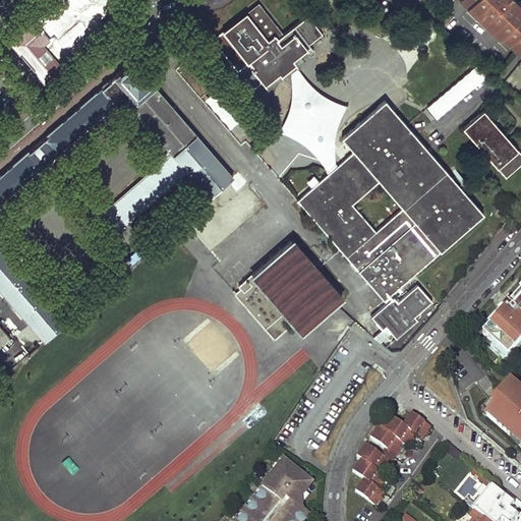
[(58,0),(11,40),(29,60),(45,79),(61,65),(60,64),(105,26),(98,17),(114,4),(110,0),(58,0)]
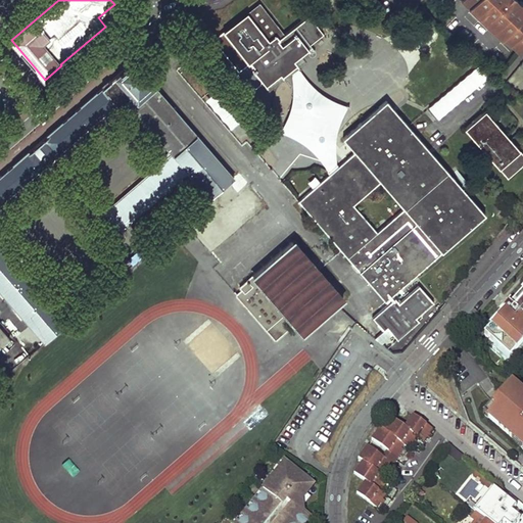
[(461,0),(486,21),(507,0),(461,0)]
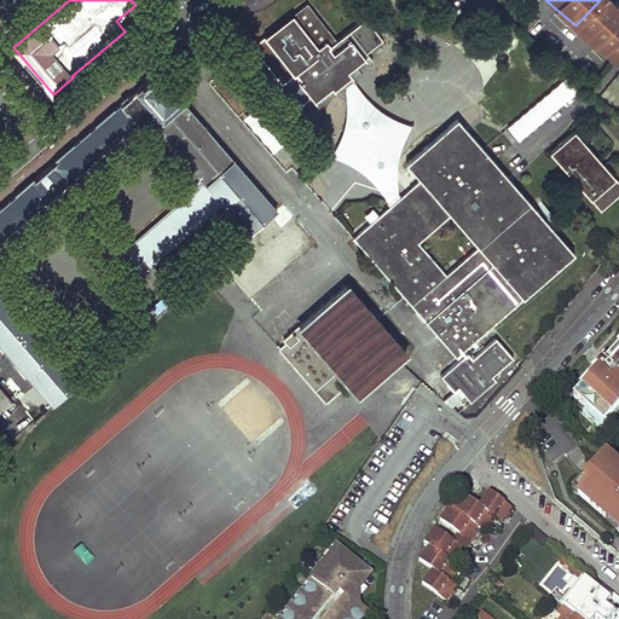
[(596,40),(618,59),(618,57),(618,5),(615,1),(612,4),(608,0),(600,0),(576,25),(594,42),(596,40)]
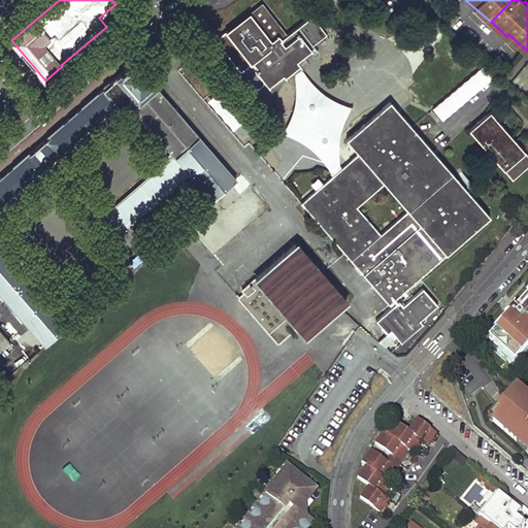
[(265,2),(219,38),(243,71),(254,63),(268,81),(283,69),(288,75),(296,69),(288,59),(293,56),(296,59),(329,33),(314,14),(290,34),(265,2)]
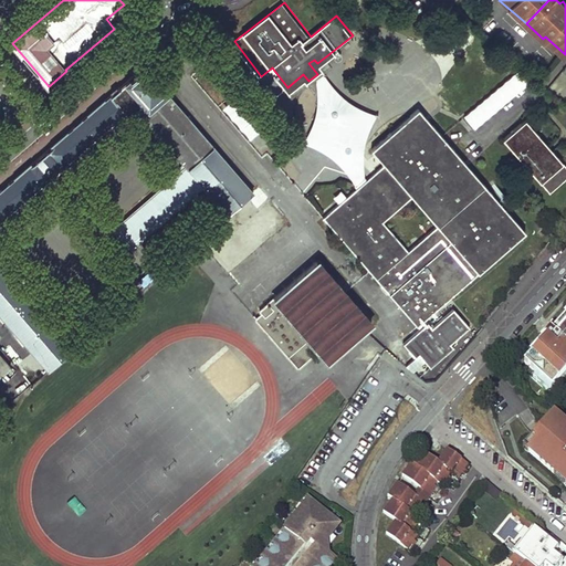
[(0,315),(48,371),(74,349),(0,263),(0,213),(122,108),(126,113),(130,114),(137,108),(187,165),(114,229),(132,249),(203,185),(229,215),(253,194),(144,66),(128,80),(0,191),(0,315)]
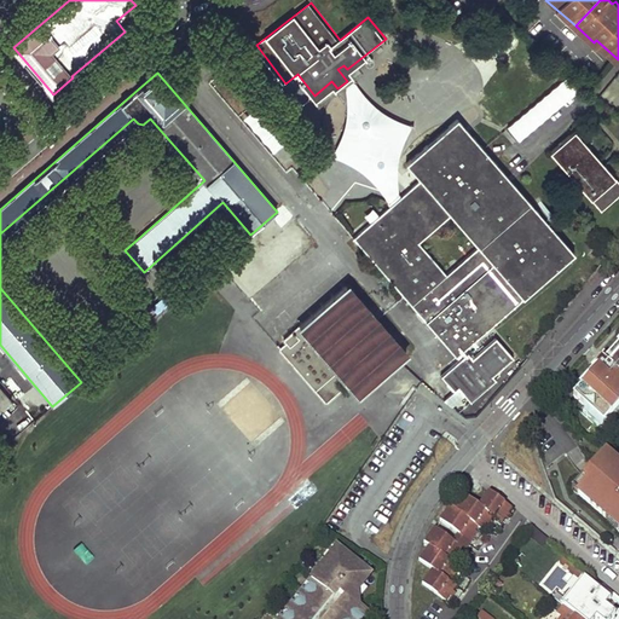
[(576,92),(568,81),(553,91),(562,103),(576,92)]
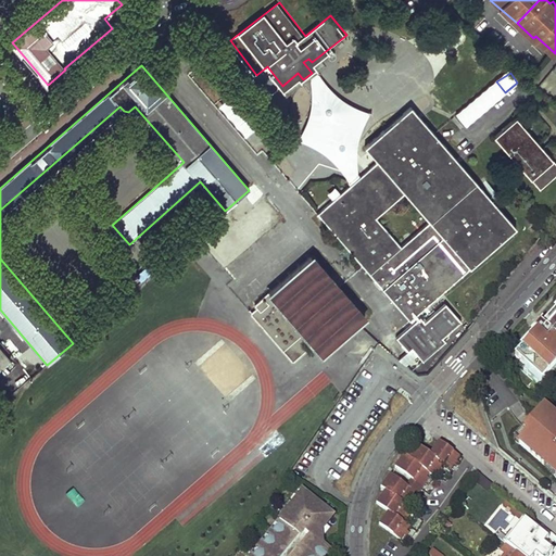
[(496,81),(492,85),(501,96),(505,92),(496,81)]
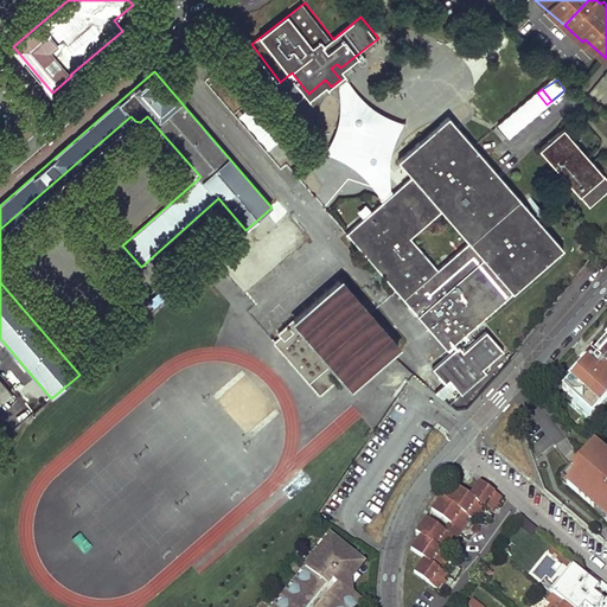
[(229,93),(221,98),(231,113),(238,107),(229,93)]
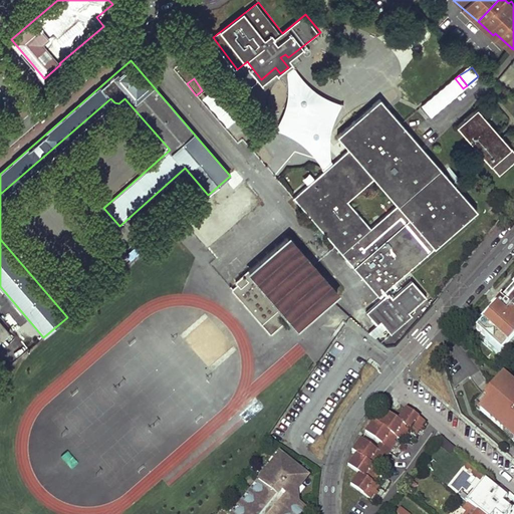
[(431,114),(464,89),(463,88),(455,78),(423,103),(431,114)]
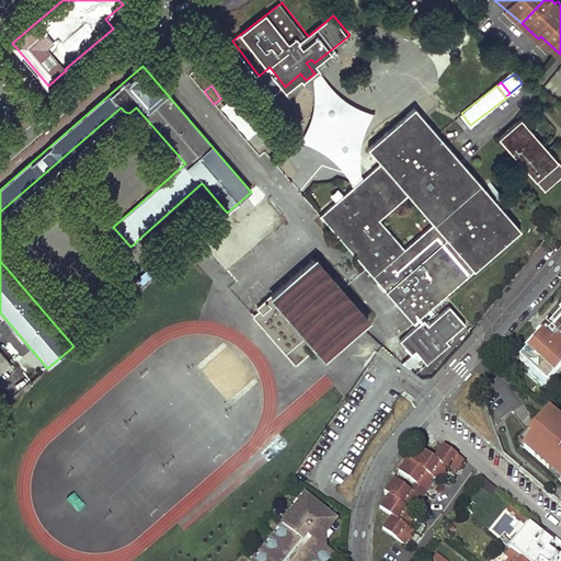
[(232,107),(260,139),(266,133),(239,102),(232,107)]
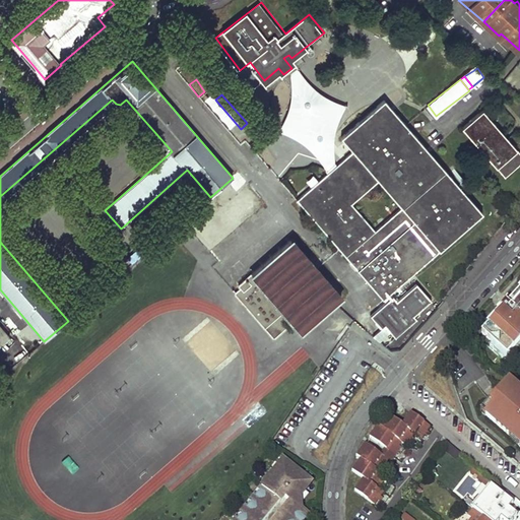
[(338,132),(351,148),(295,196),(380,296),(478,208),(380,96),(338,132)]
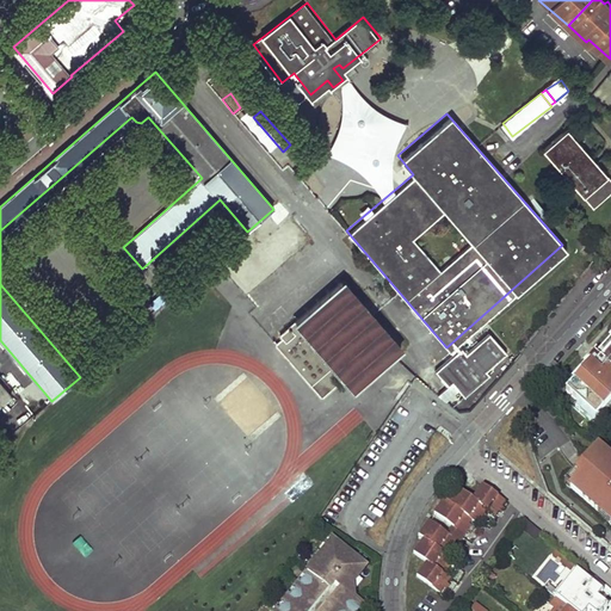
[(610,190),(610,176),(568,128),(543,149),(594,205),(610,190)]
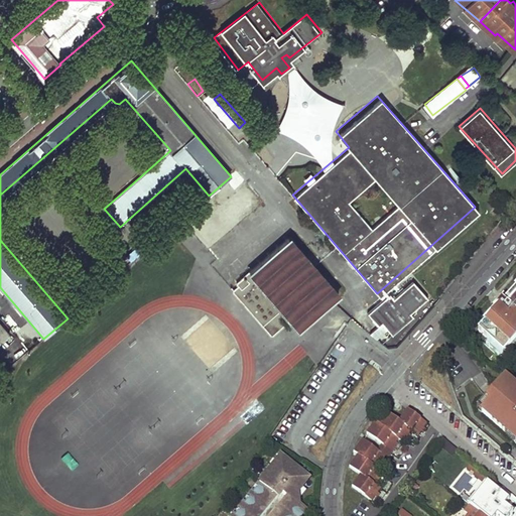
[(340,292),(287,238),(238,283),(241,287),(235,293),(241,299),(274,337),(288,324),(286,321),(290,317),(300,329),(340,292)]
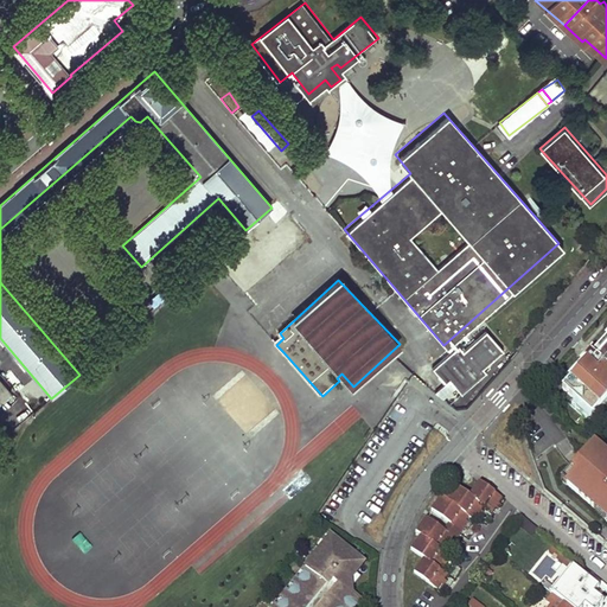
[(466,393),(490,371),(487,368),(508,350),(490,330),(467,350),(462,345),(438,368),(451,383),(454,379),(460,387),(466,393)]
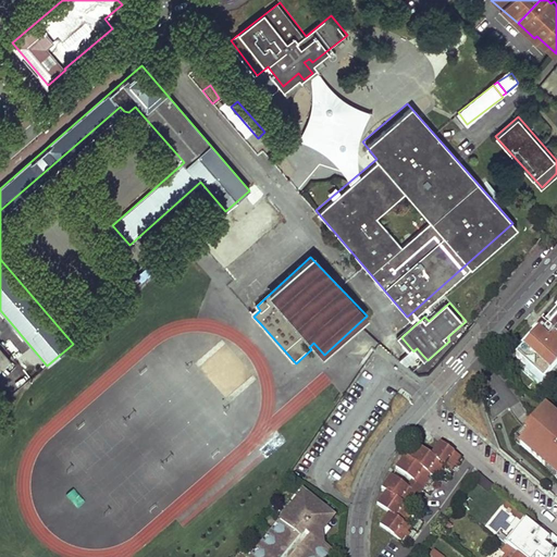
[(556,312),(548,322),(543,327),(541,326),(535,332),(537,334),(516,358),(524,367),(542,383),(556,368),(554,366),(556,361),(556,312)]
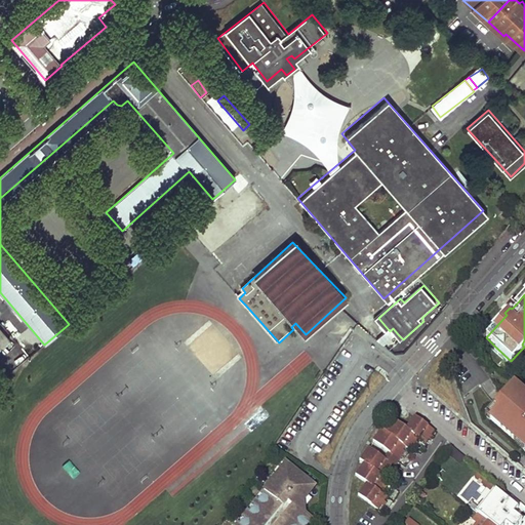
[(512,299),(501,311),(505,313),(510,308),(512,309),(517,304),(512,299)]
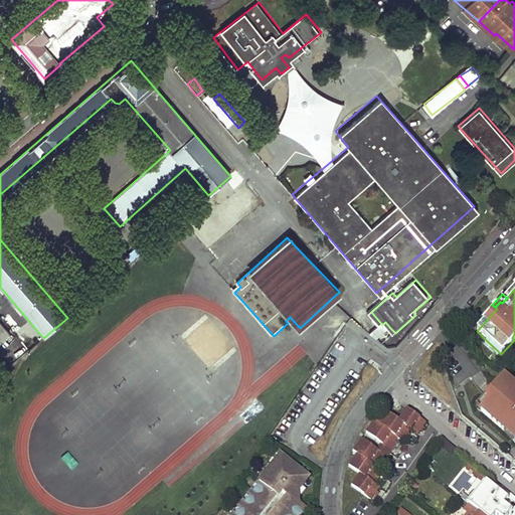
[(390,328),(385,322),(382,325),(373,333),(379,338),(390,328)]
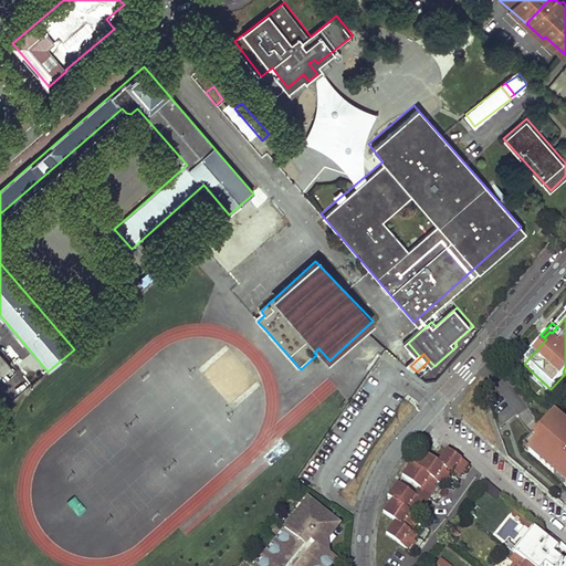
[(0,355),(0,379),(12,369),(0,355)]
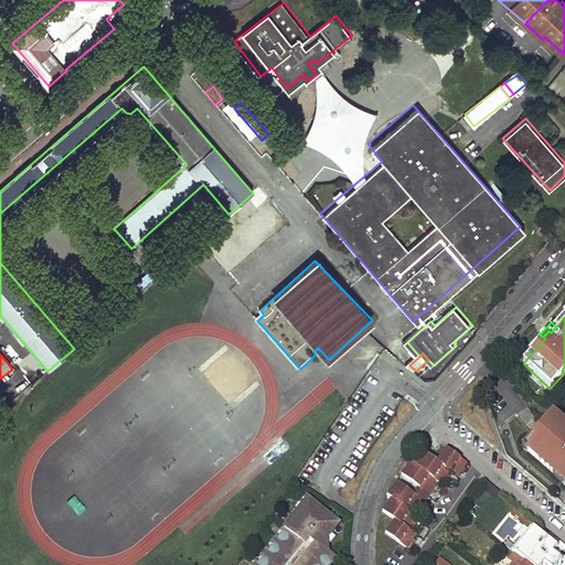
[(564,424),(554,414),(544,425),(542,424),(532,436),(533,437),(523,448),(564,484),(564,424)]
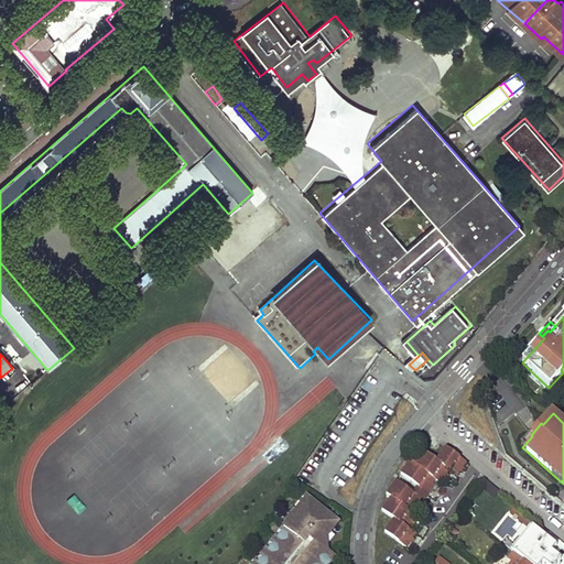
[(411,463),(402,476),(418,488),(426,494),(432,486),(435,480),(442,485),(451,474),(458,479),(467,466),(446,449),(436,463),(425,454),(416,466),(411,463)]
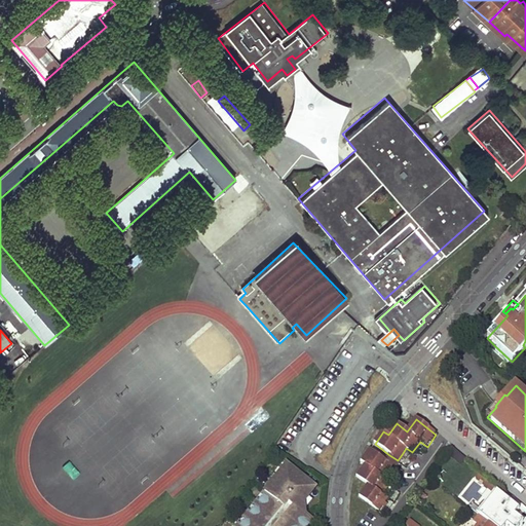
[(370,450),(361,462),(366,465),(358,476),(369,485),(360,497),(379,512),(389,499),(382,494),(389,483),(384,479),(386,476),(392,467),(384,461),(370,450)]
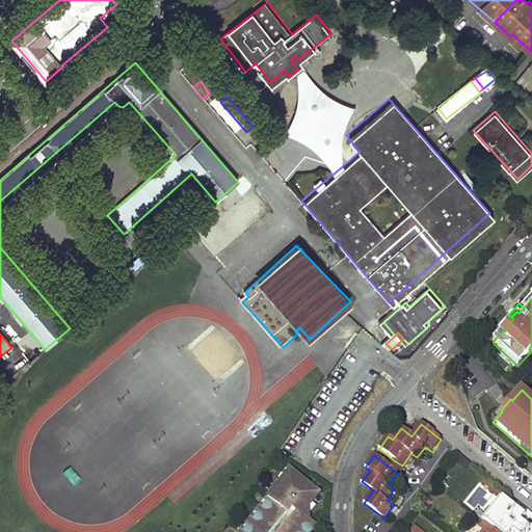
[(473,466),(461,456),(456,462),(467,473),(473,466)]
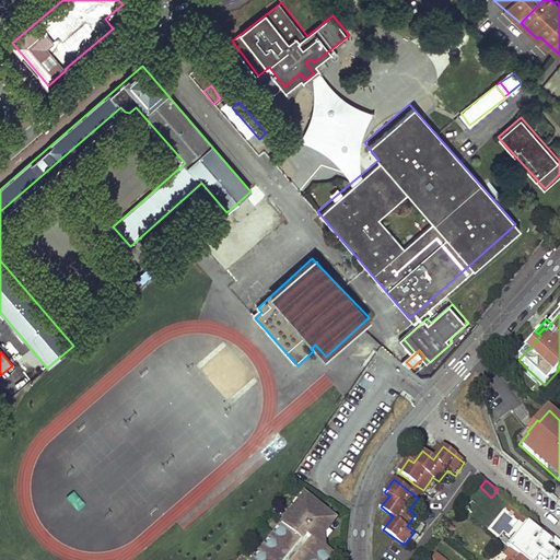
[(418,498),(411,506),(416,509),(433,485),(429,482),(423,490),(415,485),(409,491),(418,498)]
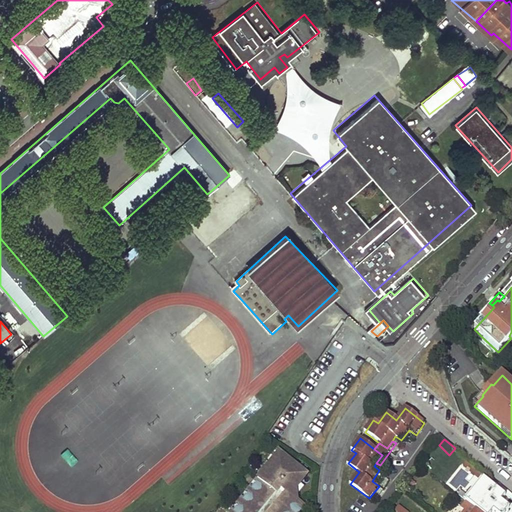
[(275,457),(277,459),(282,454),(286,456),(288,454),(281,448),(275,457)]
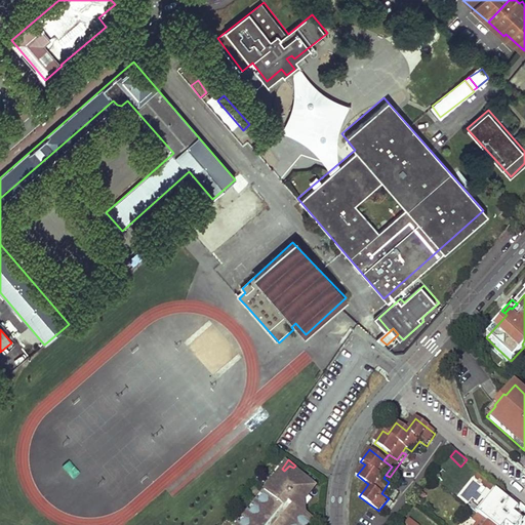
[(70,460),(64,466),(73,477),(79,472),(70,460)]
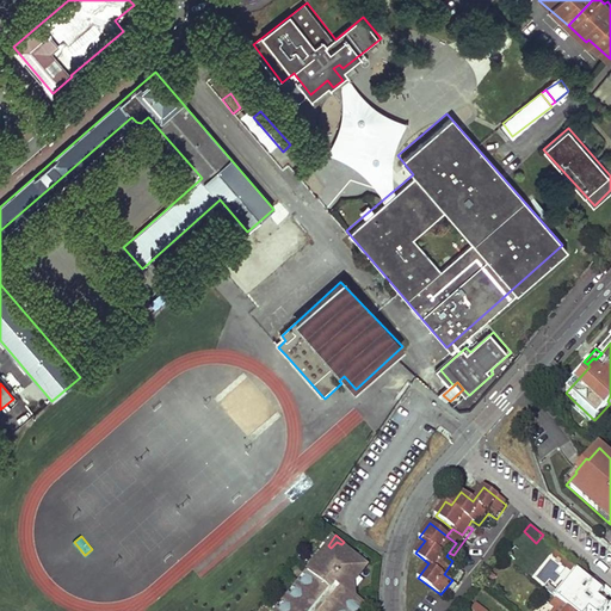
[(314,569),(278,610),(316,610),(338,586),(341,590),(323,610),(360,610),(368,604),(357,596),(356,587),(362,579),(371,568),(341,544),(337,542),(331,548),(325,555),(314,569)]
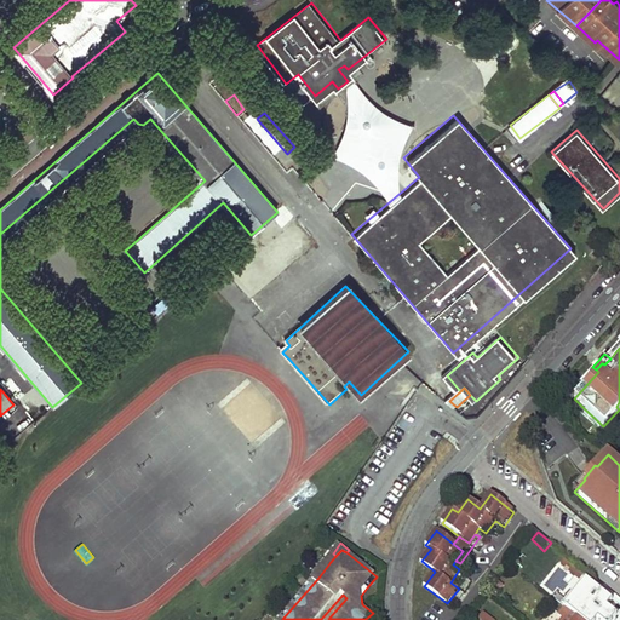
[(329,563),(327,561),(319,578),(329,563)]
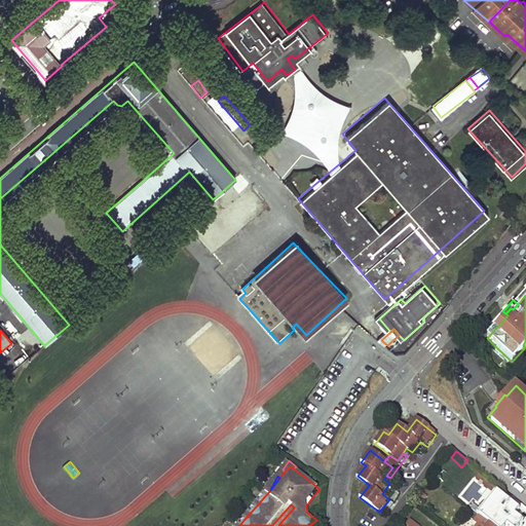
[(423,505),(428,498),(424,495),(418,501),(423,505)]
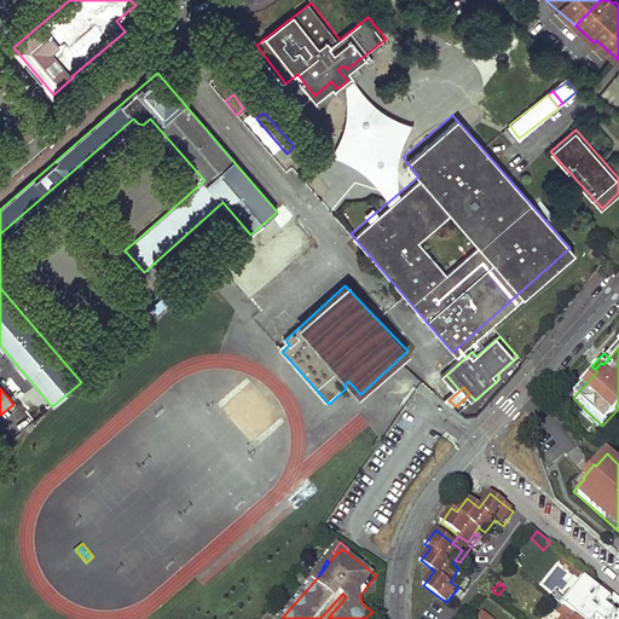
[(360,595),(362,603),(372,591),(366,586),(360,595)]
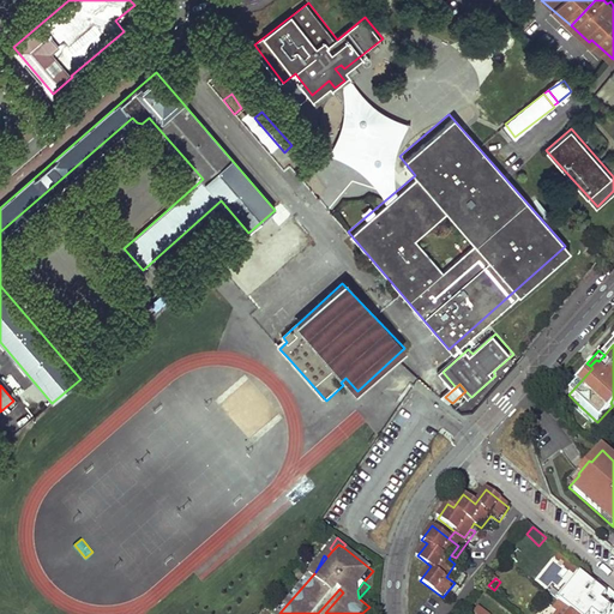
[(589,582),(570,606),(579,613),(589,613),(591,612),(594,613),(606,613),(611,608),(600,600),(605,595),(589,582)]
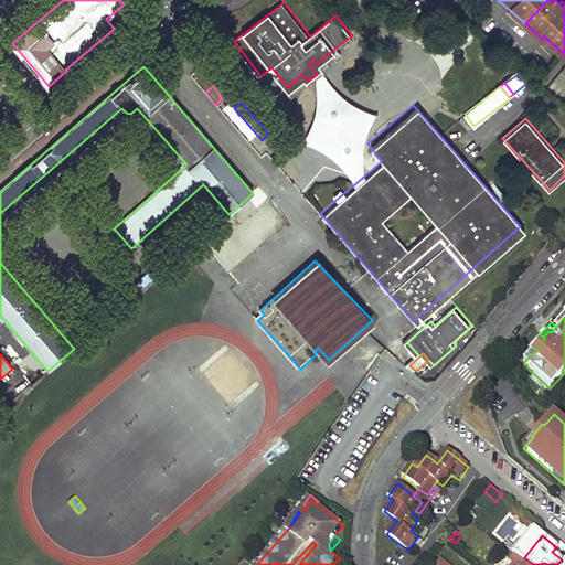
[(528,564),(514,554),(510,561),(513,564),(512,564),(528,564)]
